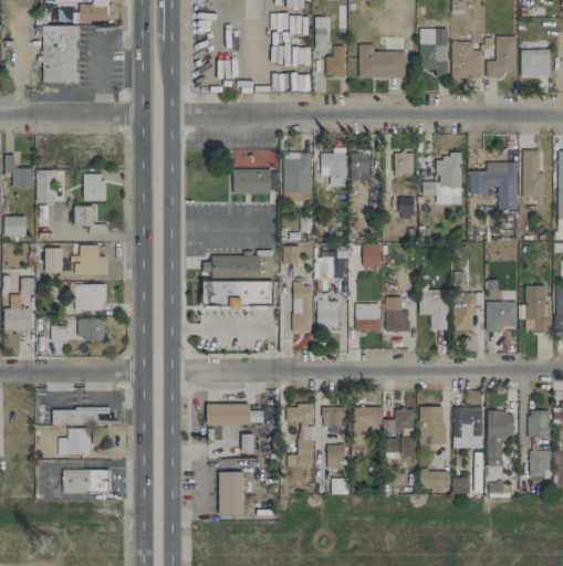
[(107,23),(108,0),(93,0),(93,3),(80,3),(80,23),(107,23)]
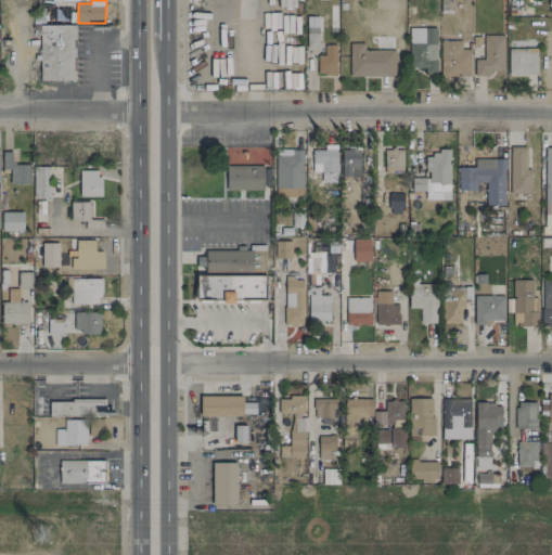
[(320,49),(321,16),(309,16),(308,49),(320,49)]
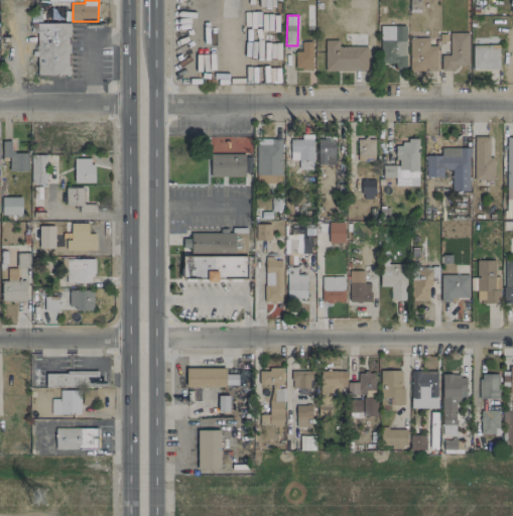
[(72,75),(71,23),(38,23),(39,76),(72,75)]
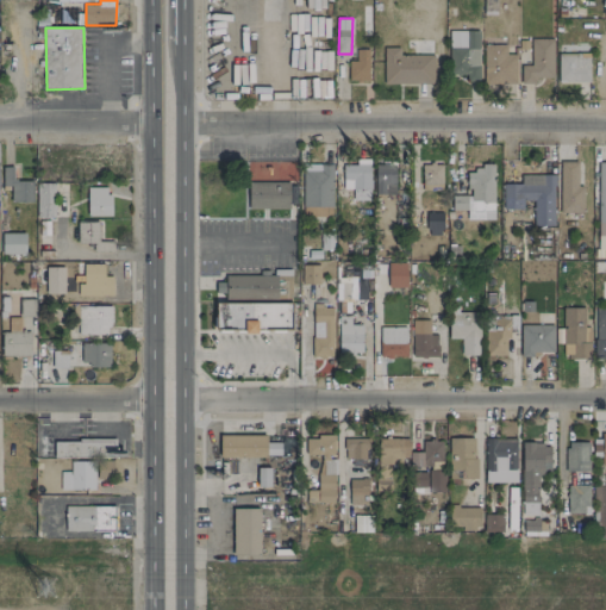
[(481,30),(451,31),(453,75),(468,74),(468,82),(482,81),(481,30)]
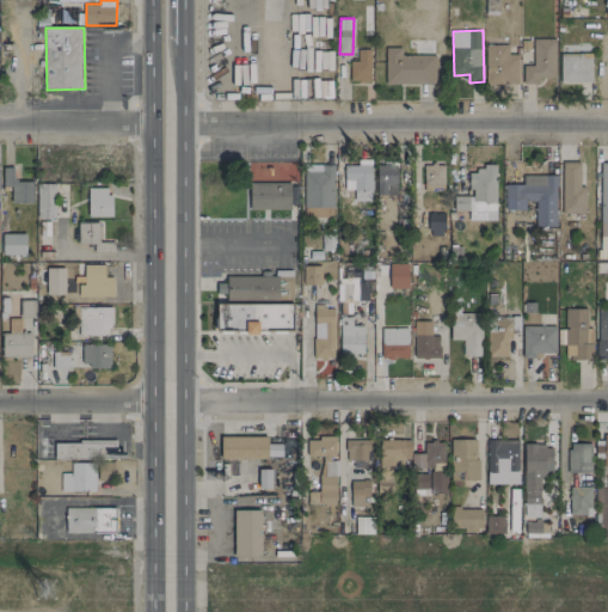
[(558,40),(535,38),(535,66),(526,65),(524,84),(539,84),(540,78),(558,78),(558,40)]
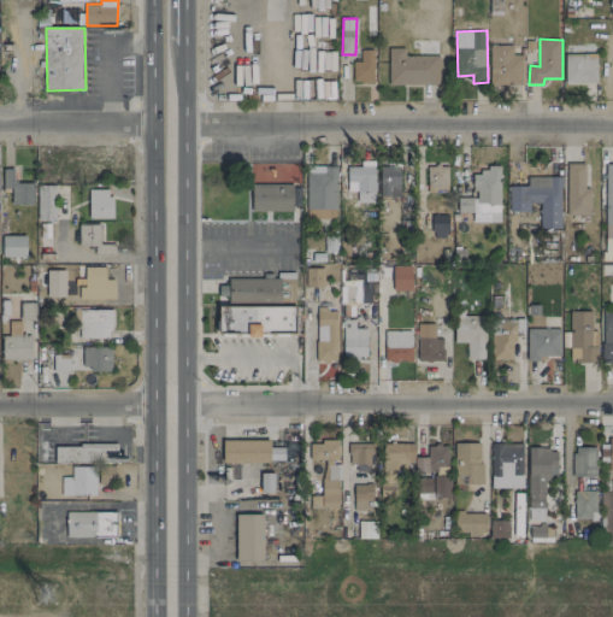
[(525,84),(525,54),(516,54),(516,45),(491,46),(493,84),(525,84)]
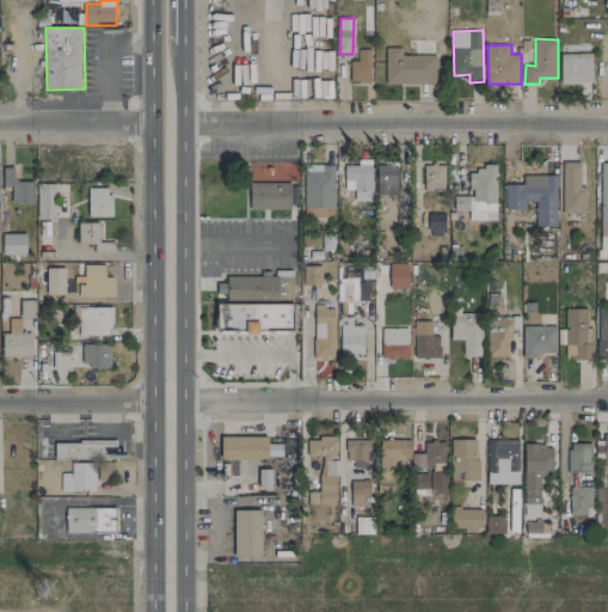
[(563,83),(594,83),(594,53),(581,54),(581,44),(563,44),(563,83)]
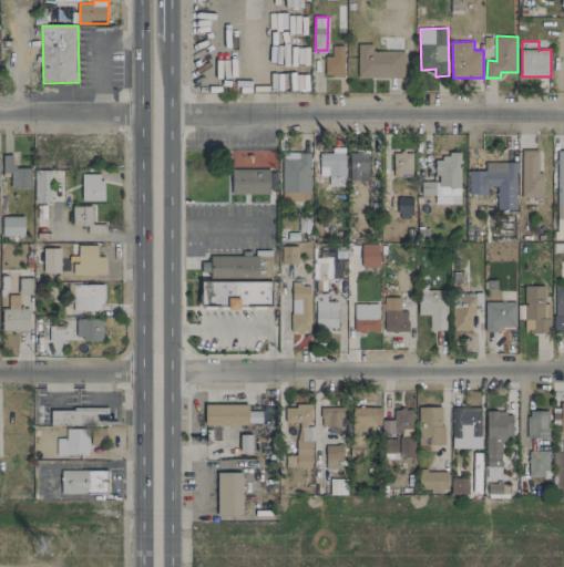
[(406,51),(375,51),(375,43),(359,44),(360,79),(406,78),(406,51)]
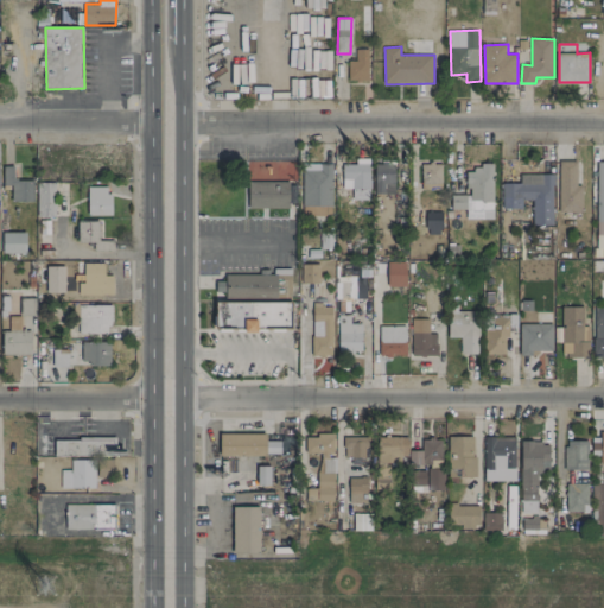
[(369,80),(370,50),(358,49),(357,61),(351,61),(350,80),(369,80)]
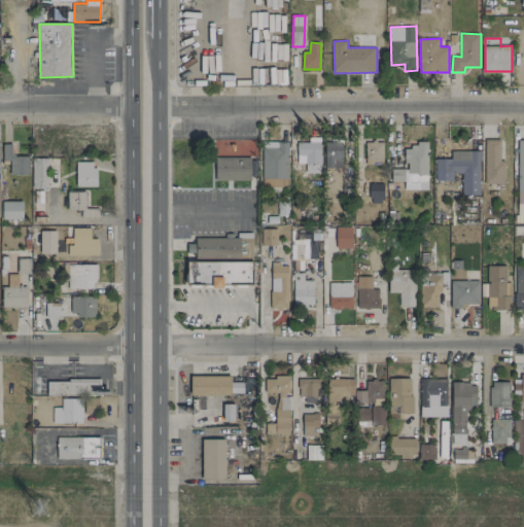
[(323,138),(310,138),(310,143),(299,143),(299,164),(308,164),(308,173),(322,173),(323,138)]
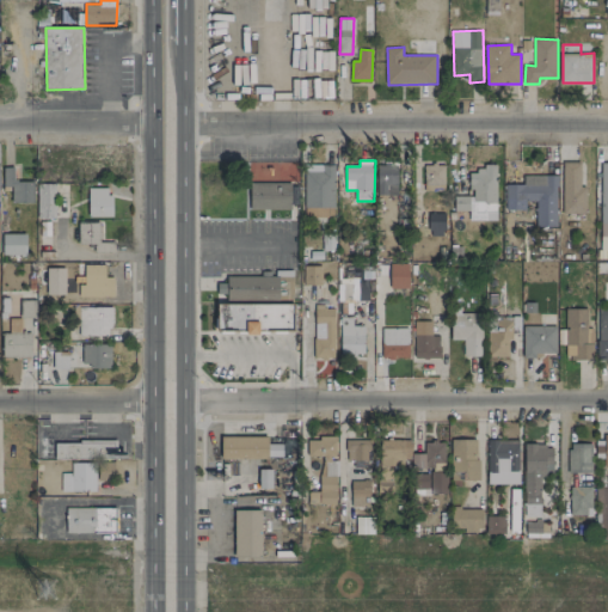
[(399,195),(399,161),(379,163),(379,195),(399,195)]
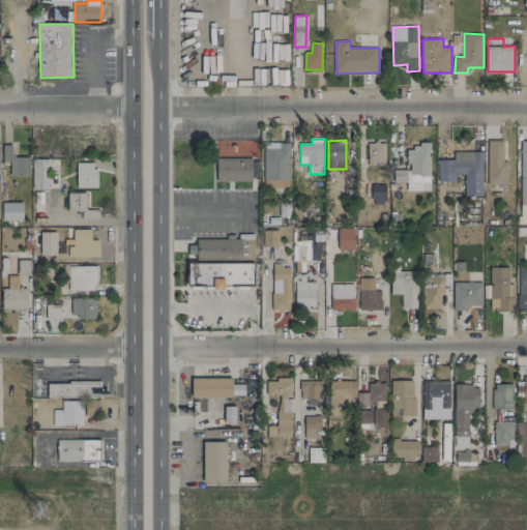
[(503,140),(489,141),(490,185),(509,184),(509,162),(504,162),(503,140)]
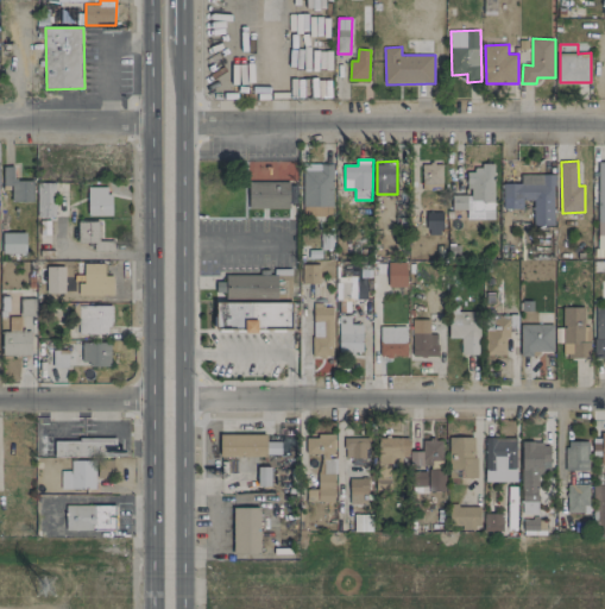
[(304,215),(334,217),(335,163),(322,163),(321,170),(306,170),(304,215)]
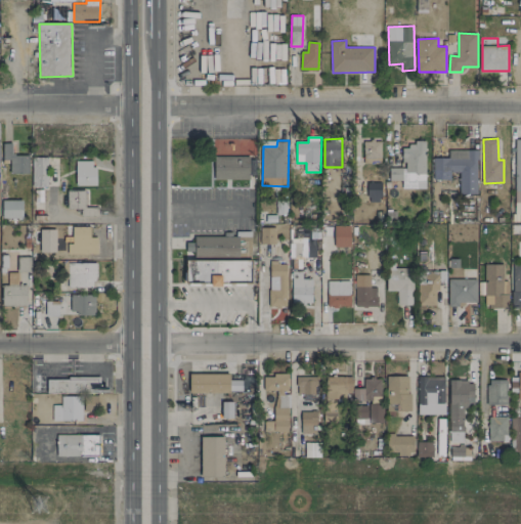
[(382,164),(383,141),(365,141),(365,164),(382,164)]
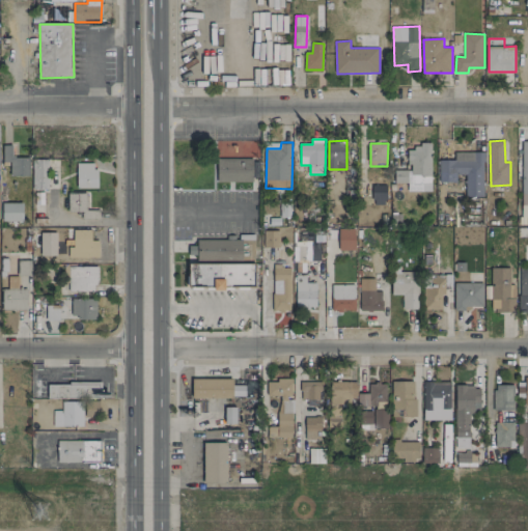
[(432,143),(416,144),(416,149),(409,149),(409,169),(396,169),(396,184),(422,184),(422,191),(433,190),(432,143)]
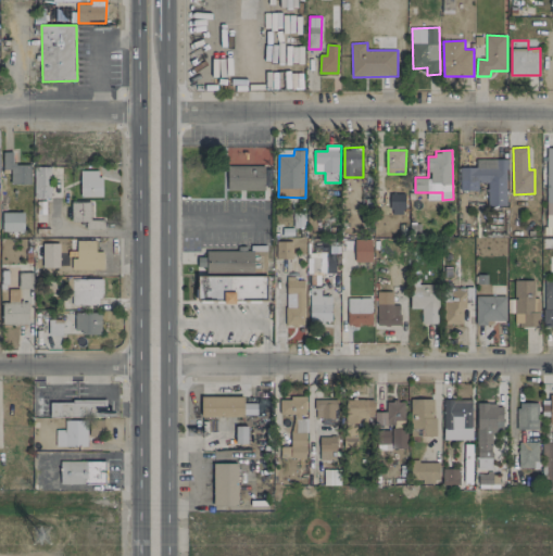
[(33,164),(15,165),(14,152),(4,152),(5,169),(13,169),(13,184),(33,184),(33,164)]
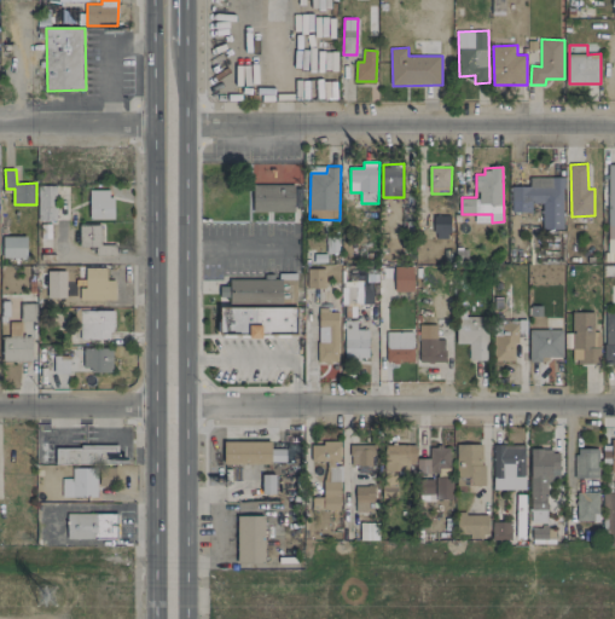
[(564,230),(564,177),(531,177),(532,186),(514,186),(514,213),(533,212),(533,203),(544,203),(545,230),(564,230)]
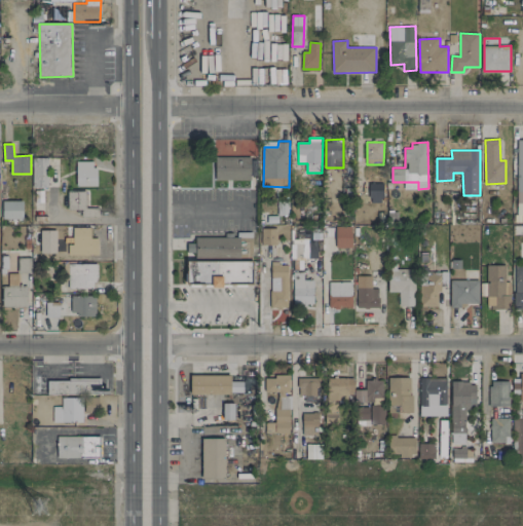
[(49,187),(49,158),(36,157),(35,187),(49,187)]
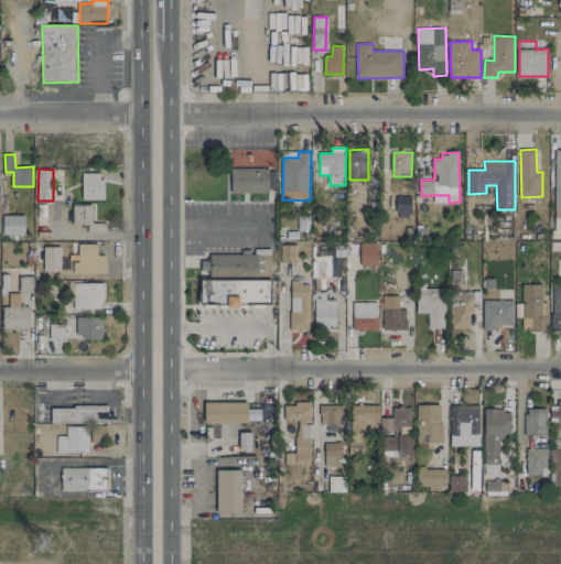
[(270,194),(271,169),(233,169),(232,193),(270,194)]
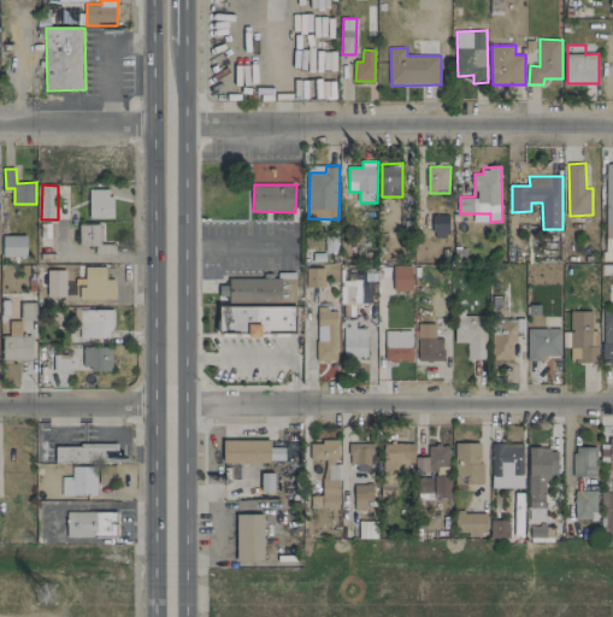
[(92,218),(115,218),(115,189),(92,189),(92,218)]
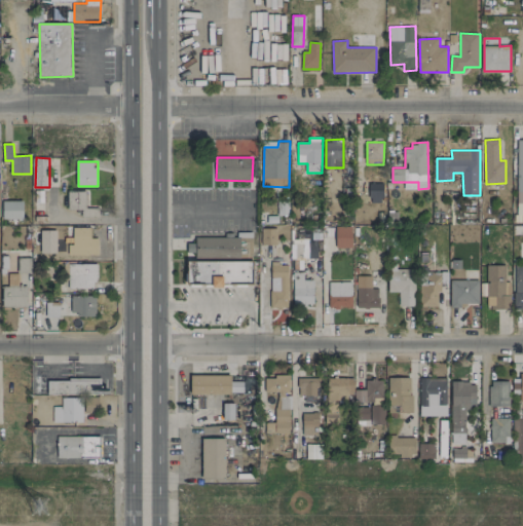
[(371,197),(384,197),(384,183),(371,183),(371,197)]
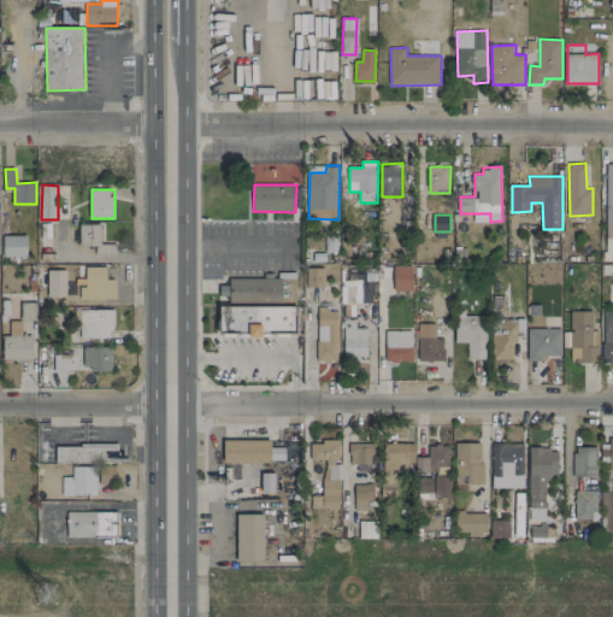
[(81,247),(104,247),(102,223),(81,224),(81,247)]
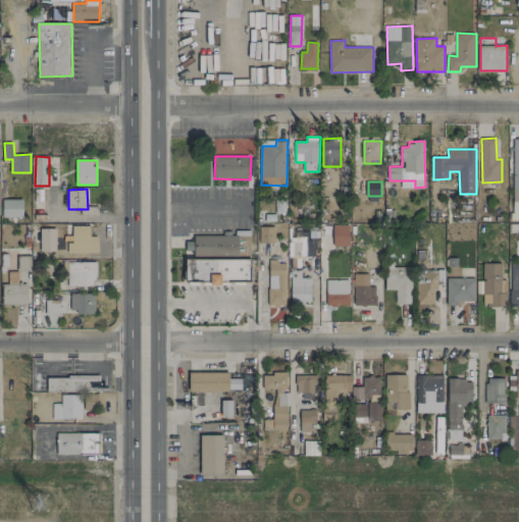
[(4,217),(23,217),(23,200),(4,200),(4,217)]
